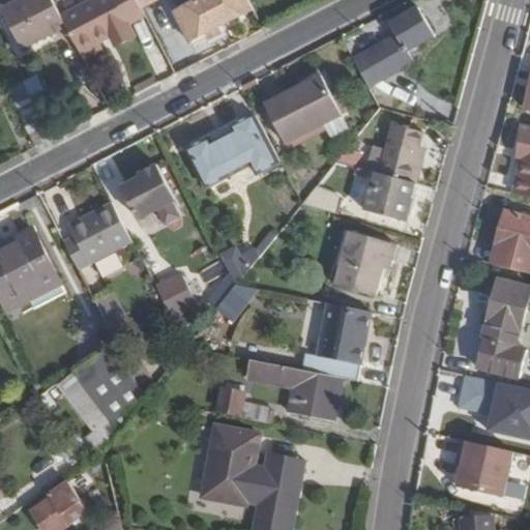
[(25,47),(65,26),(61,18),(51,0),(25,0),(5,10),(25,47)]
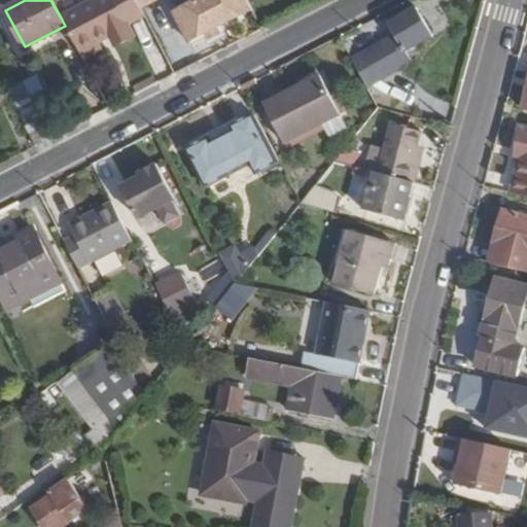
[(95,0),(61,18),(65,26),(80,58),(104,45),(100,38),(109,33),(112,40),(131,31),(128,24),(144,14),(136,0),(95,0)]
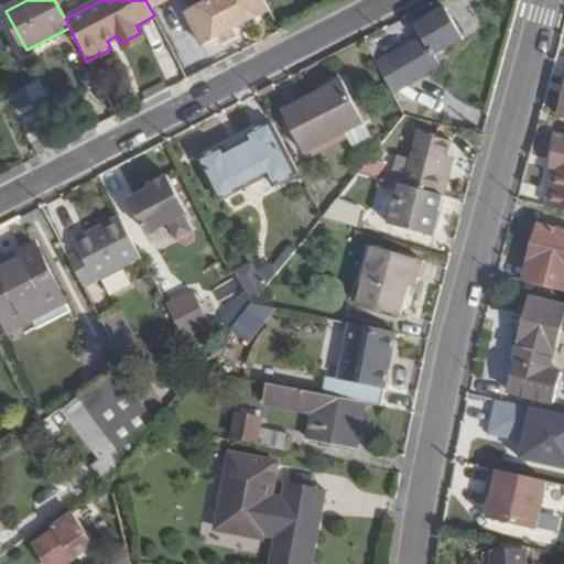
[(208,0),(210,2),(188,13),(204,44),(260,14),(270,9),(264,0),(208,0)]
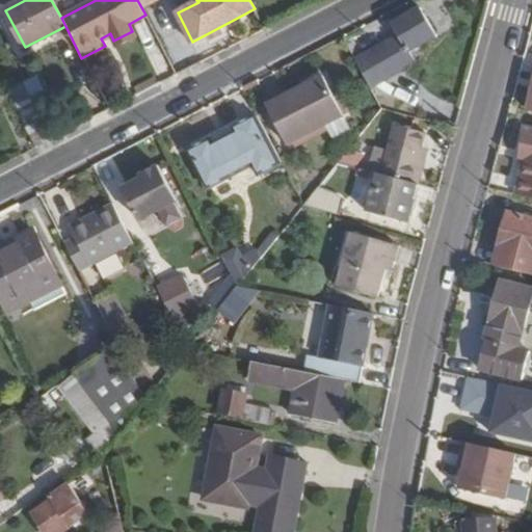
[(409,52),(436,36),(421,9),(394,24),(409,52)]
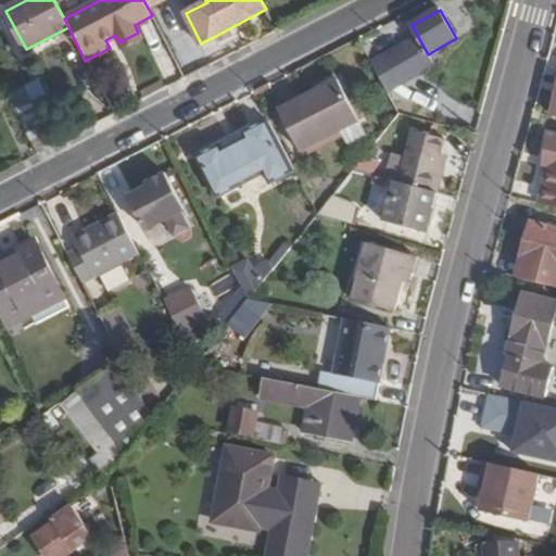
[(105,40),(110,48),(118,42),(115,35),(105,40)]
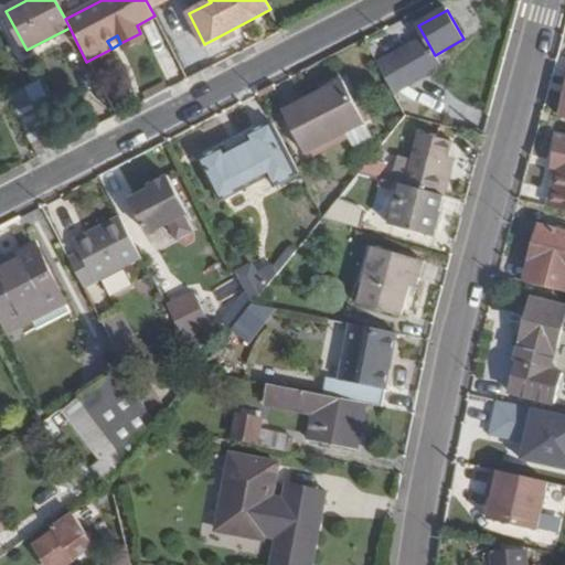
[(380,48),(391,67),(406,59),(395,39),(380,48)]
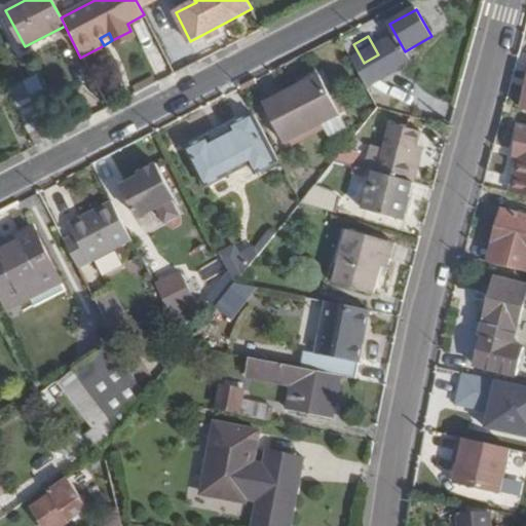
[(347,46),(357,66),(364,63),(353,44),(347,46)]
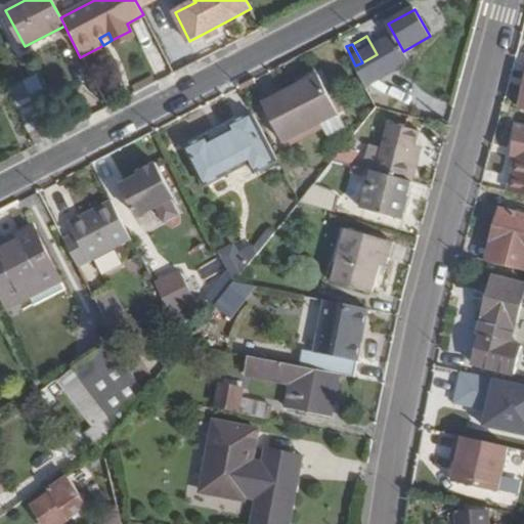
[(319,76),(264,104),(284,142),(287,140),(339,114),(319,76)]
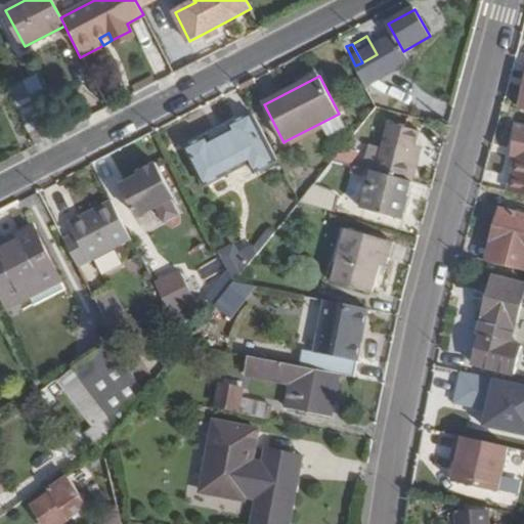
[(28,123),(41,116),(24,81),(10,88),(28,123)]
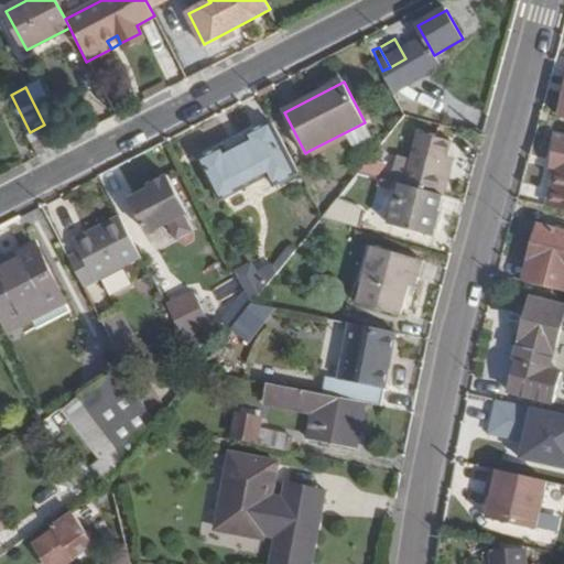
[(274,188),(301,176),(273,122),(248,136),(251,141),(227,153),(224,148),(199,161),(220,201),(268,176),(274,188)]
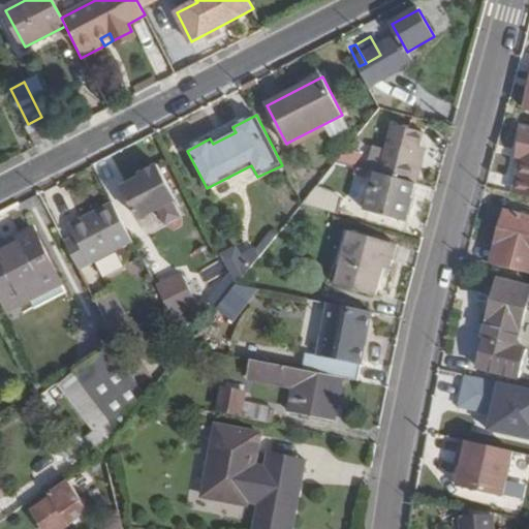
[(342,115),(289,142),(297,156),(349,129),(342,115)]
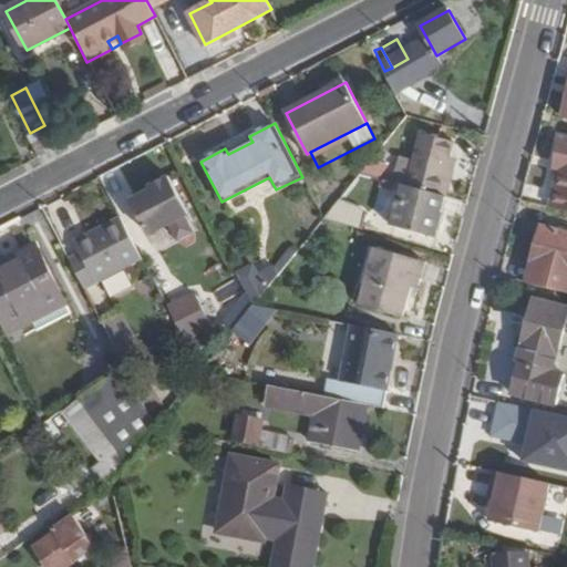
[(414,161),(408,187),(446,197),(451,178),(446,176),(451,158),(455,143),(422,133),(414,161)]
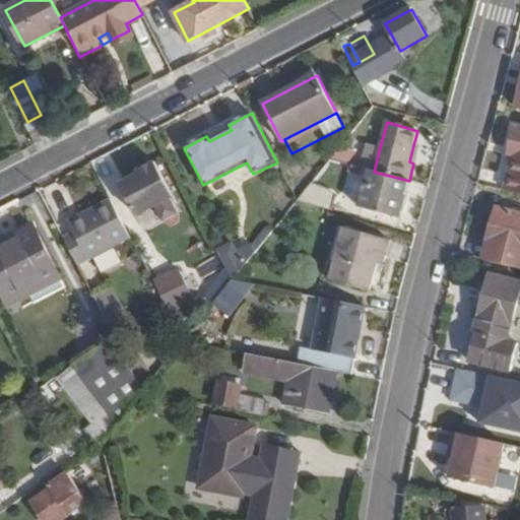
[(515,149),(513,158),(505,192),(519,195),(519,128),(514,127),(509,148),(515,149)]
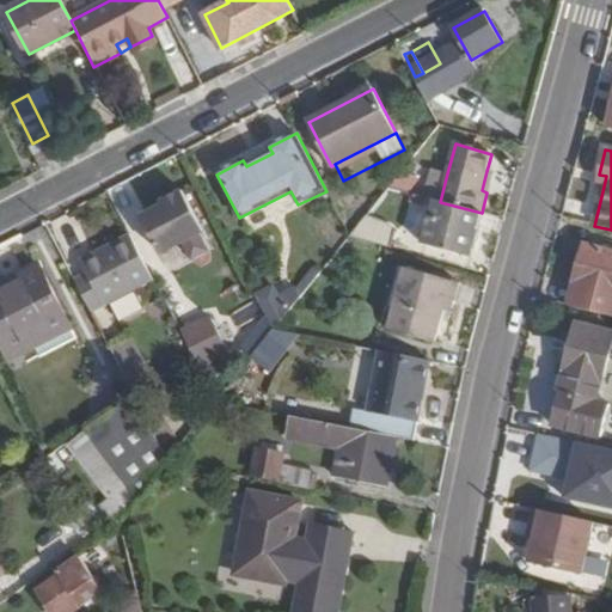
[(422,167),(411,159),(389,188),(408,194),(418,179),(414,177),(422,167)]
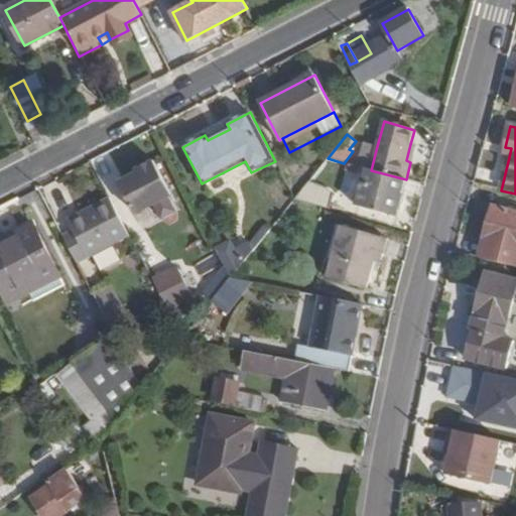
[(371,170),(377,146),(363,143),(357,166),(365,168),(371,170)]
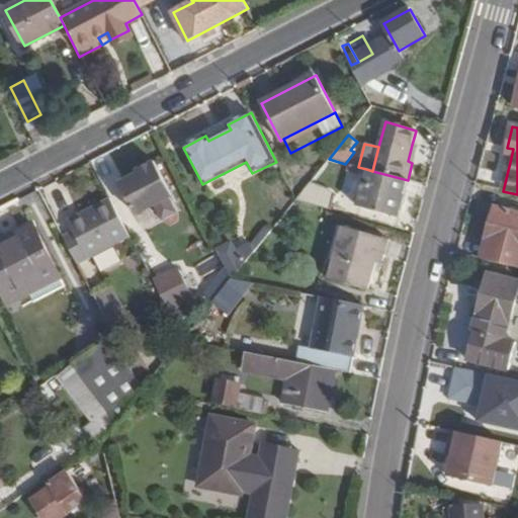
[(412,145),(408,161),(412,163),(417,147),(412,145)]
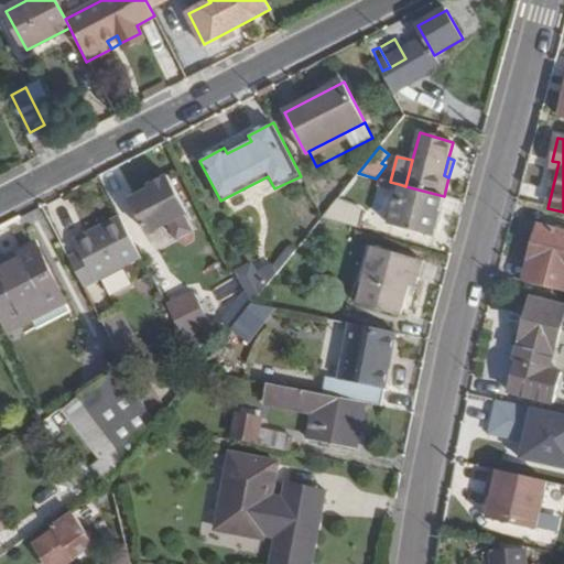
[(150,186),(152,191),(131,202),(149,234),(167,224),(179,242),(186,248),(195,243),(195,234),(193,232),(185,215),(187,214),(169,176),(150,186)]
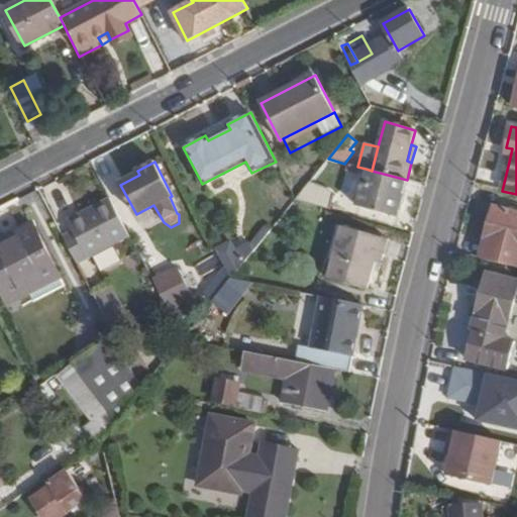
[(402,196),(407,180),(372,171),(366,169),(356,205),(399,217),(404,196),(402,196)]
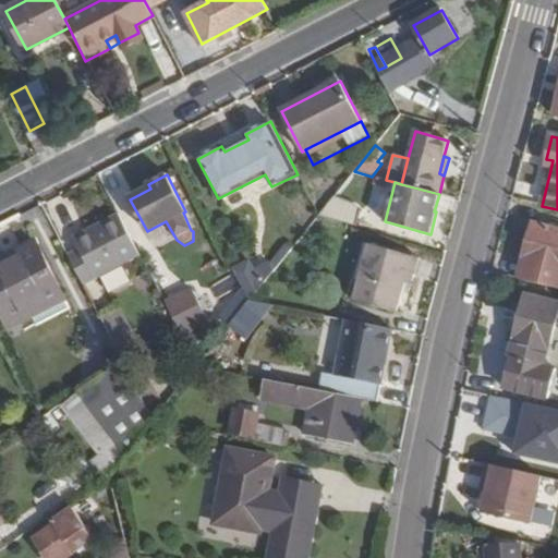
[(334,196),(318,216),(358,227),(362,210),(355,205),(334,196)]
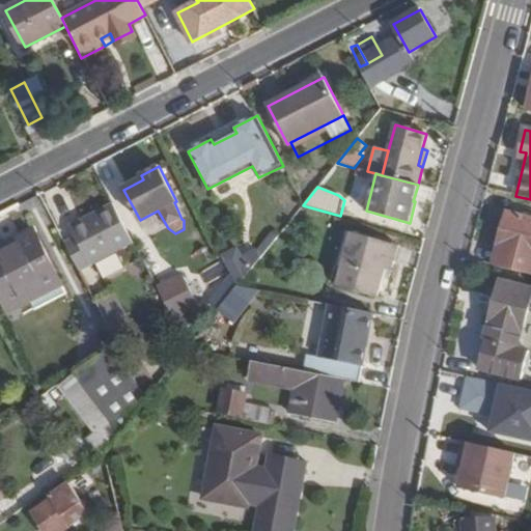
[(81,247),(90,266),(134,243),(113,203),(71,226),(76,236),(76,238),(81,247)]
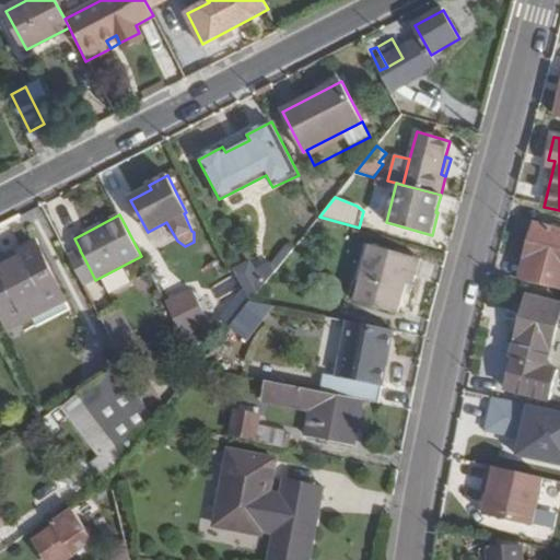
[(534,226),(522,281),(559,289),(559,232),(540,229),(534,226)]
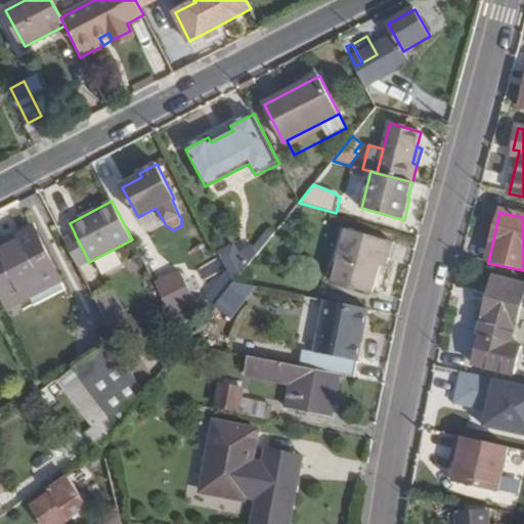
[(0,288),(10,308),(31,298),(28,293),(59,276),(34,227),(0,244),(0,288)]
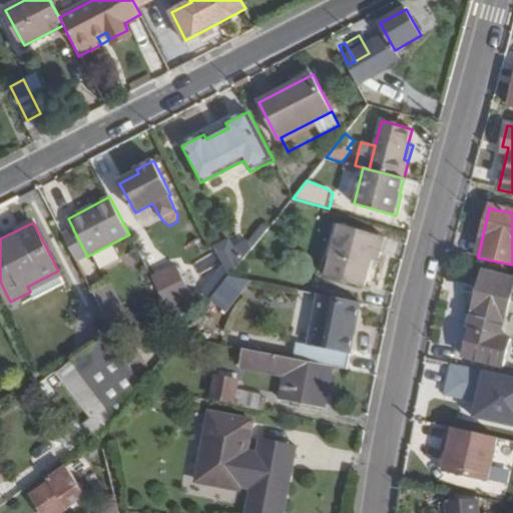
[(365,287),(378,235),(341,225),(327,277),(365,287)]
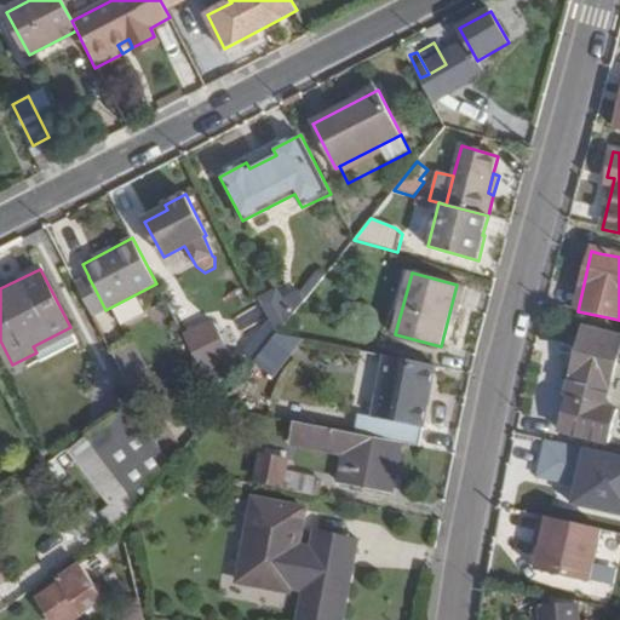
[(95,288),(89,277),(75,285),(81,296),(95,288)]
